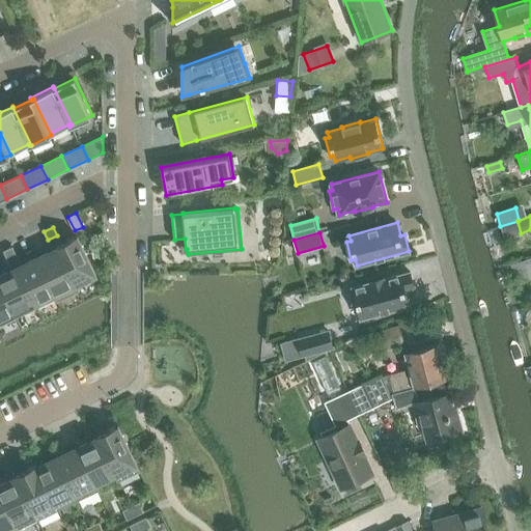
[(53,250),(37,257),(55,294),(58,301),(78,291),(75,284),(57,248),(56,245),(60,243),(57,235),(48,240),(53,250)]
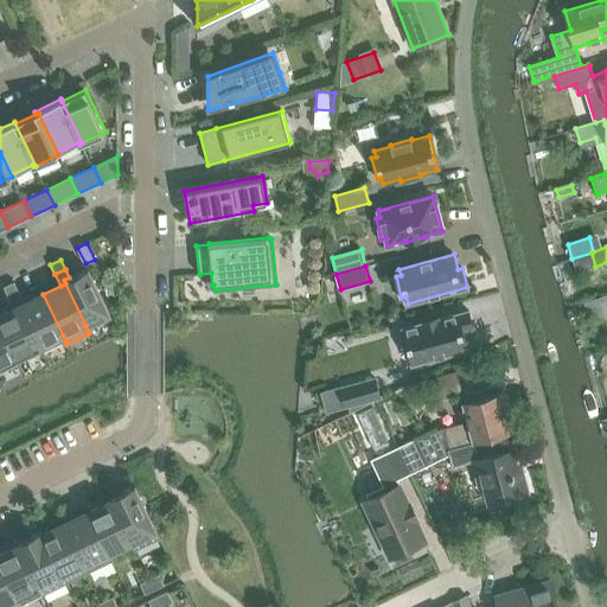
[(89,269),(70,279),(69,278),(64,280),(65,283),(85,325),(89,333),(91,332),(88,325),(110,313),(90,272),(89,269)]
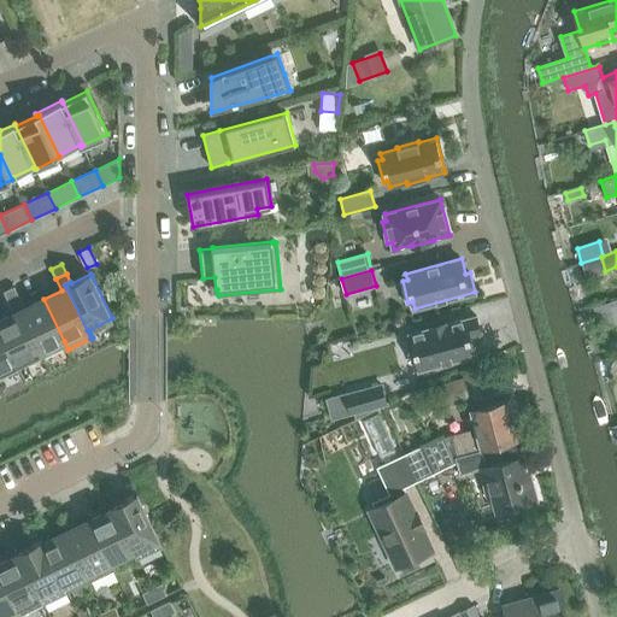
[(15,287),(5,292),(10,303),(19,298),(15,287)]
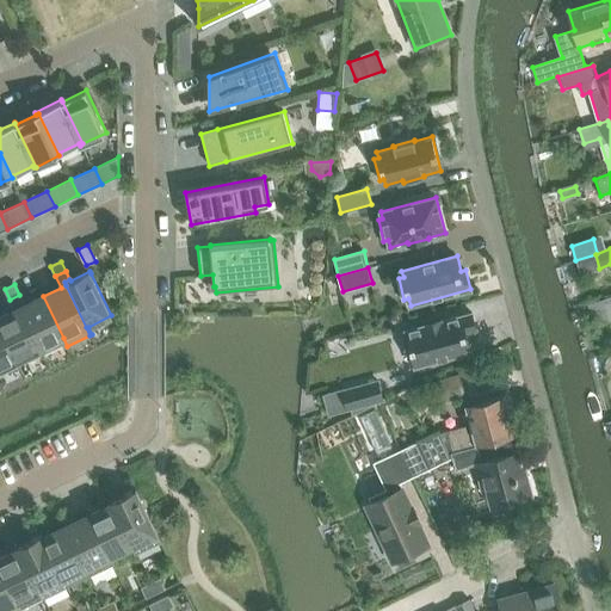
[(14,310),(0,316),(0,326),(17,360),(39,350),(19,308),(25,306),(19,295),(10,300),(14,310)]
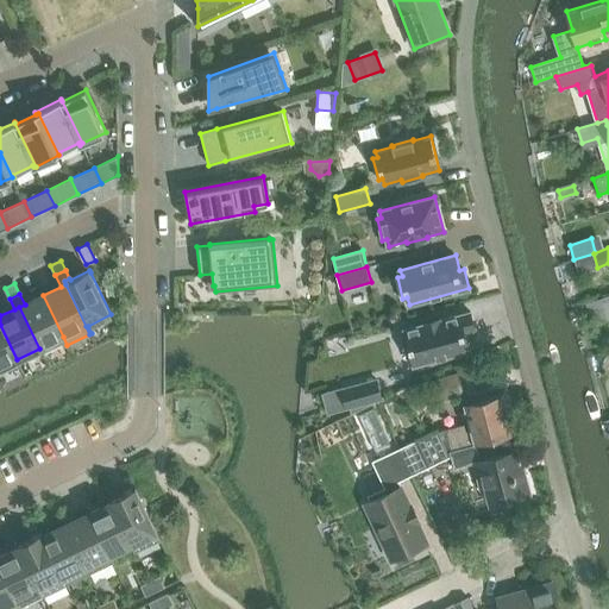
[(608,294),(585,302),(590,316),(608,309),(608,294)]
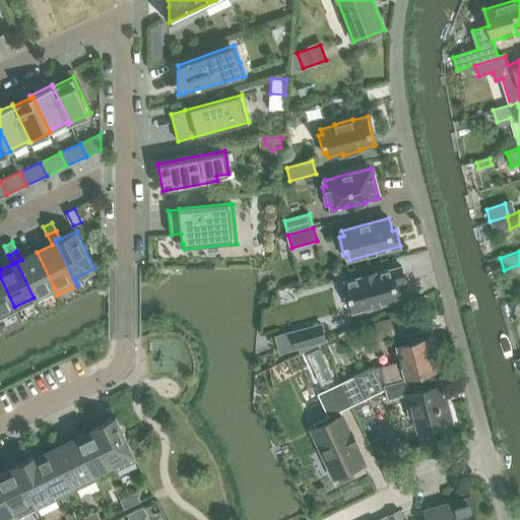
[(21,260),(16,262),(34,298),(53,288),(56,296),(57,295),(54,287),(37,252),(21,260)]
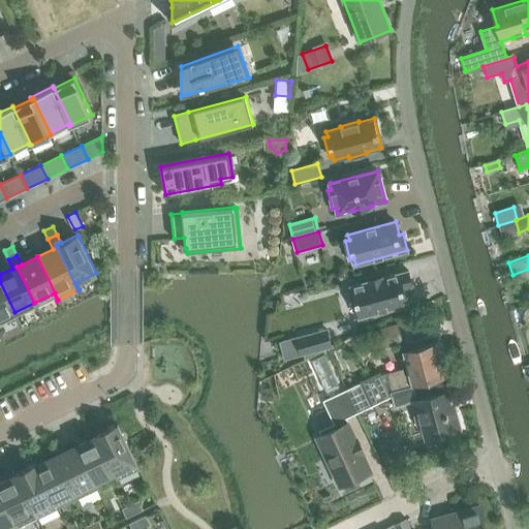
[(408,271),(384,277),(384,276),(379,277),(371,279),(366,280),(367,282),(351,286),(353,291),(349,292),(354,311),(359,310),(360,316),(408,304),(403,287),(412,285),(408,271)]
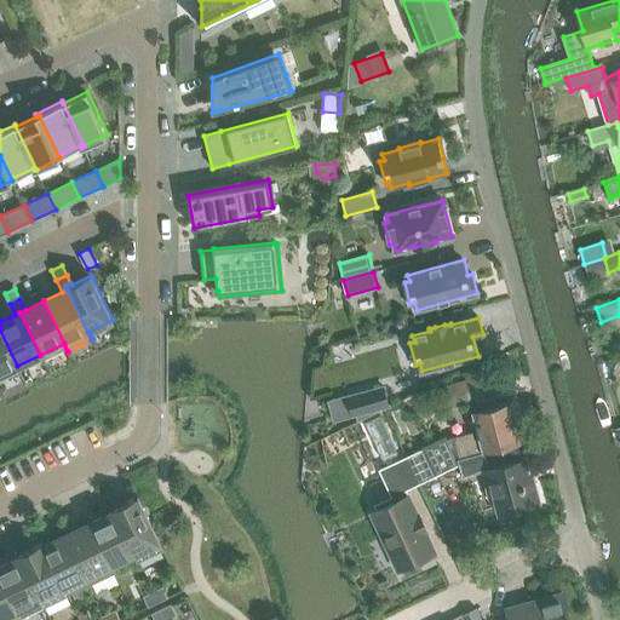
[(0,331),(0,373),(17,366),(0,331)]
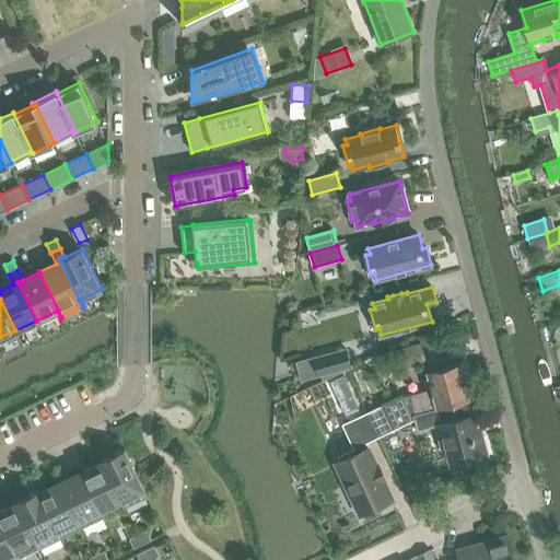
[(421,345),(397,351),(403,369),(426,361),(421,345)]
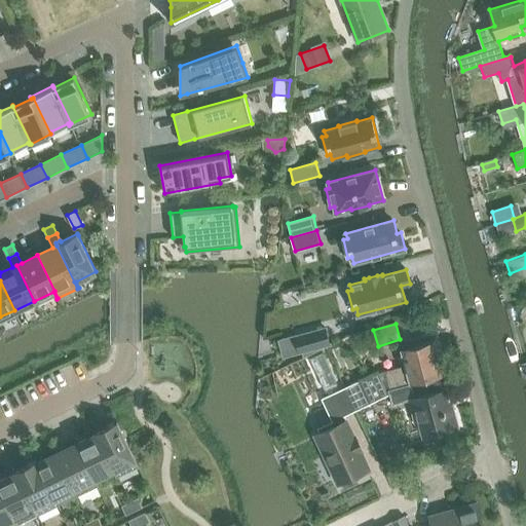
[(325,328),(299,335),(303,350),(330,344),(325,328)]
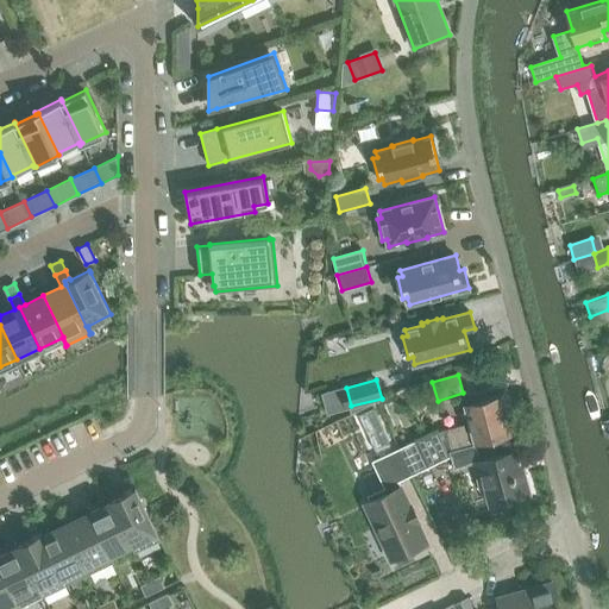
[(503,394),(464,405),(471,431),(466,432),(464,425),(446,429),(452,449),(514,433),(503,394)]
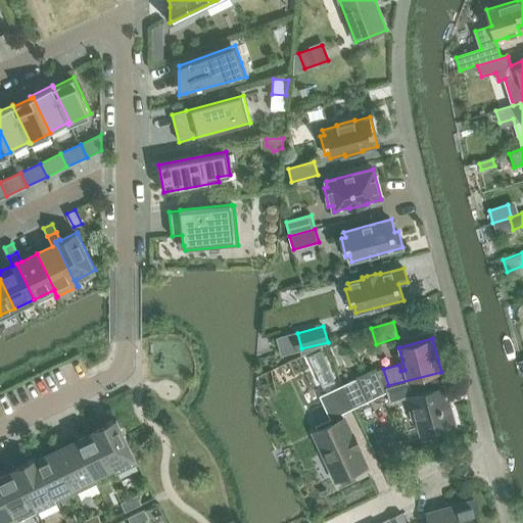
[(387,392),(375,369),(358,378),(368,401),(387,392)]
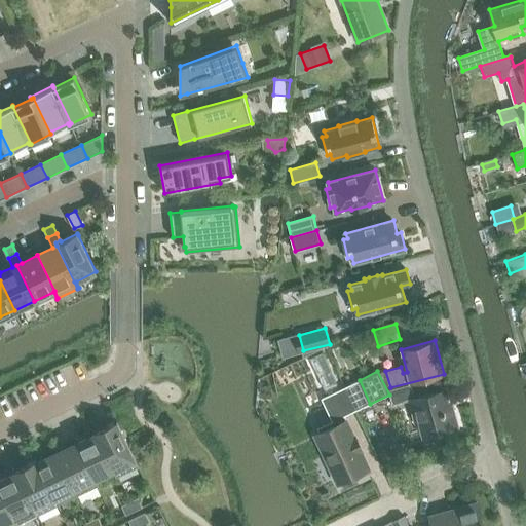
[(444,374),(390,387),(390,389),(388,389),(392,405),(410,400),(414,414),(417,413),(424,436),(457,427),(453,409),(449,410),(444,390),(443,390),(440,377),(444,375),(444,374)]
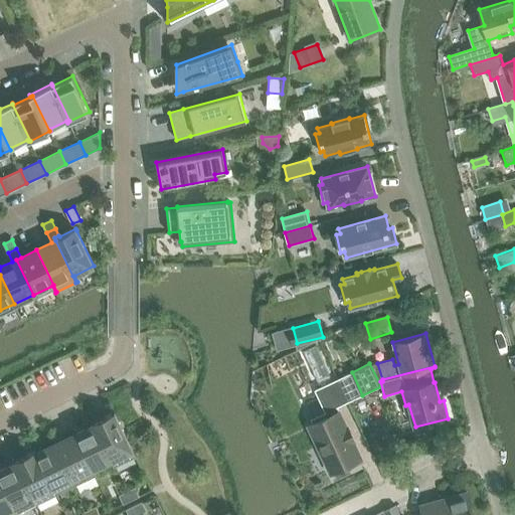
[(352,372),(315,390),(327,416),(309,425),(331,473),(334,472),(336,475),(340,476),(347,473),(349,469),(347,466),(361,459),(353,443),(354,442),(348,427),(346,427),(339,411),(337,407),(362,395),(352,372)]
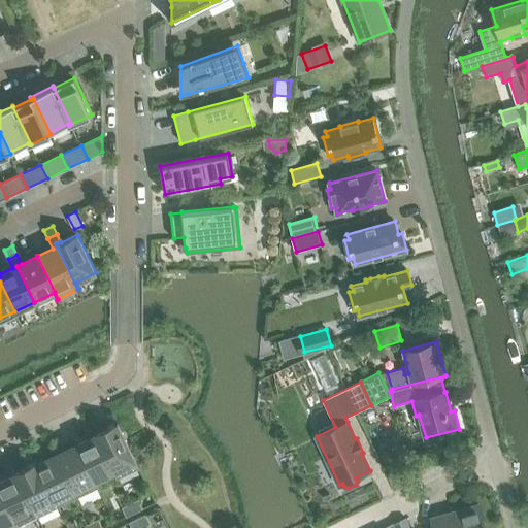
[(127,442),(118,423),(97,433),(98,435),(106,453),(116,471),(119,479),(139,468),(136,461),(127,442)]
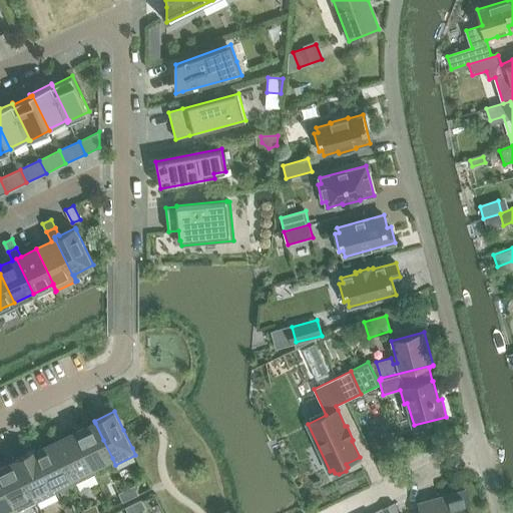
[(95,423),(94,421),(93,421),(94,423),(75,432),(92,467),(95,474),(96,473),(93,467),(110,459),(113,465),(115,465),(112,458),(103,440),(95,423)]
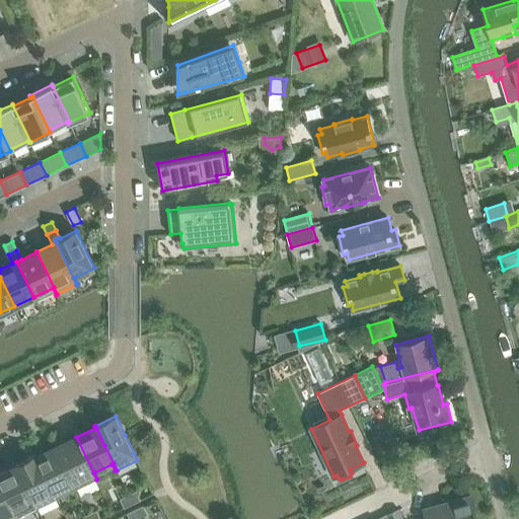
[(93,472),(76,437),(57,447),(74,483),(77,489),(96,479),(93,472)]
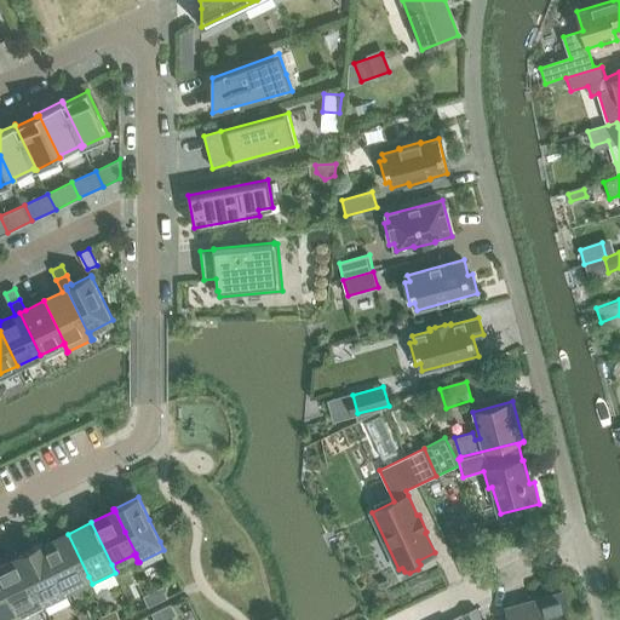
[(89,577),(68,534),(45,545),(44,541),(42,543),(44,545),(53,566),(64,587),(68,596),(92,584),(89,577)]
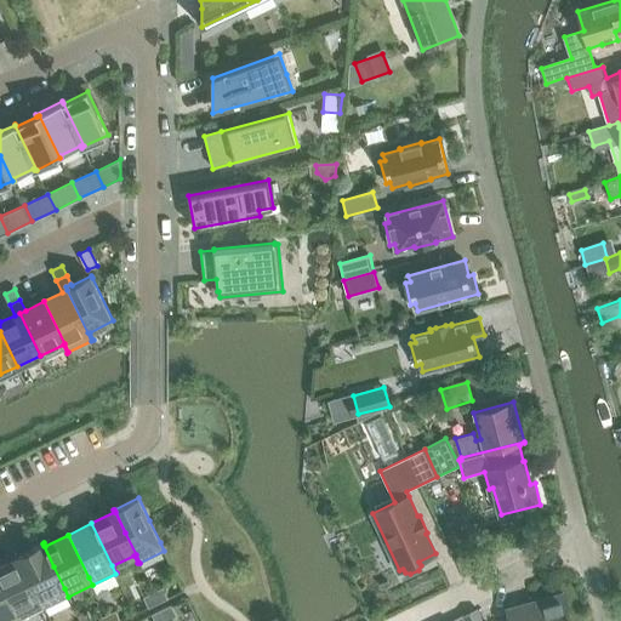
[(44,546),(43,543),(20,554),(21,557),(30,577),(41,600),(45,608),(68,597),(64,588),(53,567),(44,546)]
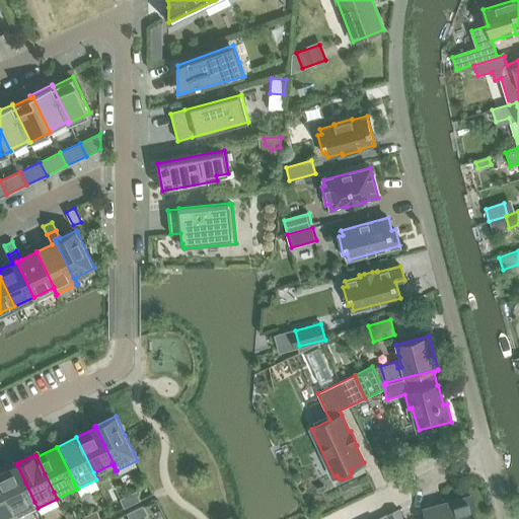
[(17,465),(16,463),(15,464),(16,466),(0,473),(0,480),(14,511),(17,517),(38,508),(34,502),(25,483),(17,465)]
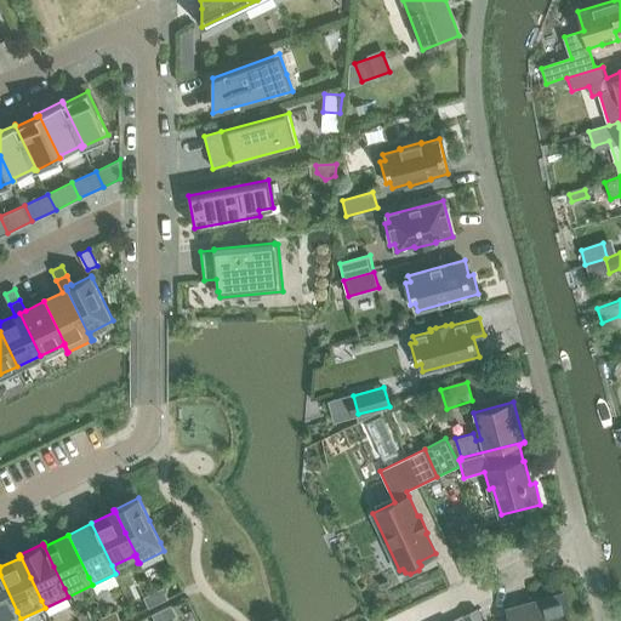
[(17,611),(0,575),(0,620),(16,620),(21,619),(17,611)]
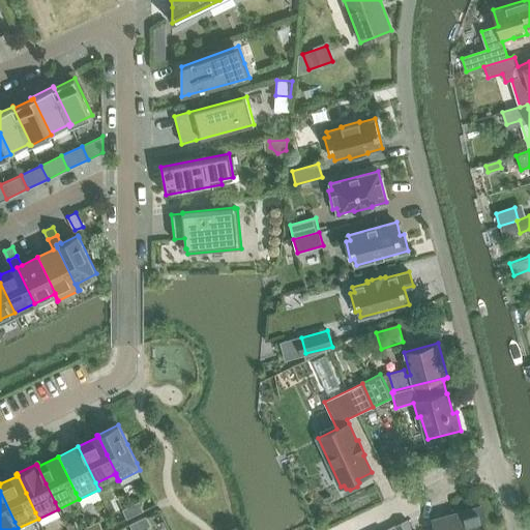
[(140,501),(131,505),(136,514),(144,510),(140,501)]
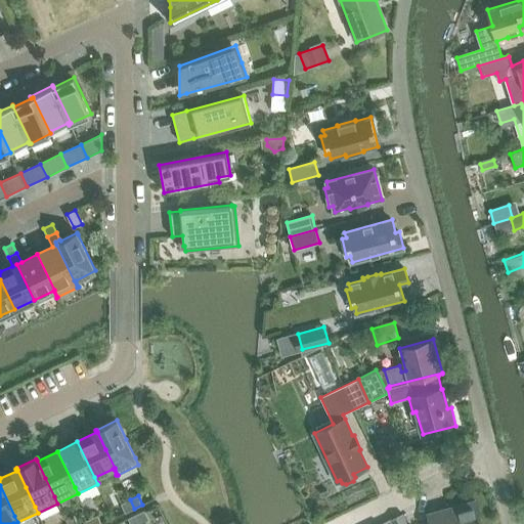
[(134,509),(130,499),(121,504),(126,513),(134,509)]
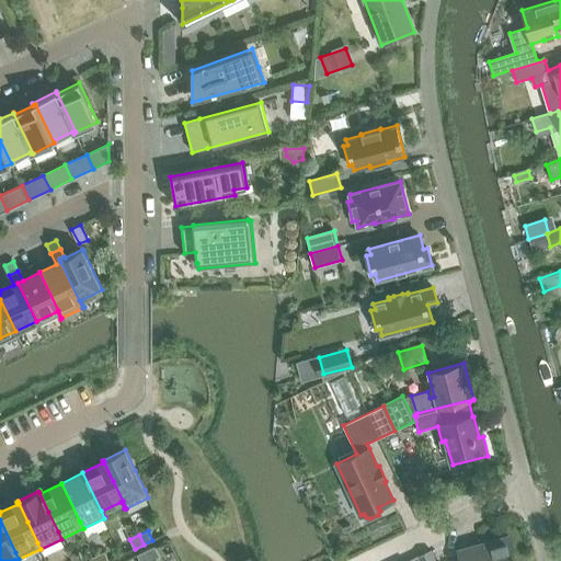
[(462,560),(516,560),(512,542),(511,536),(491,541),(492,547),(461,556),(462,560)]
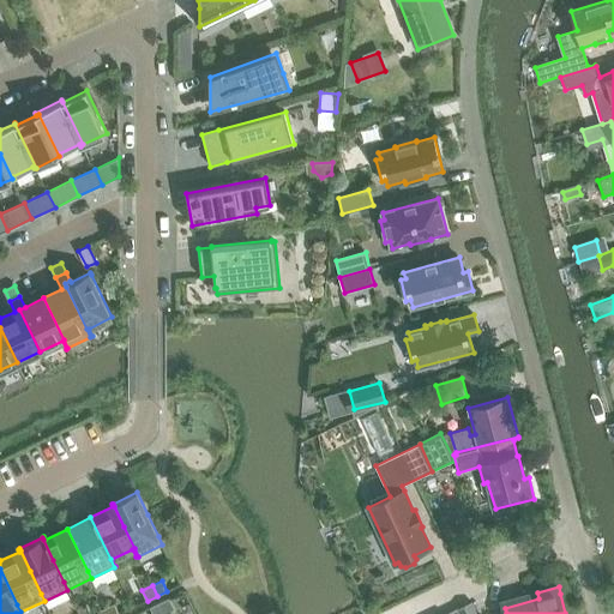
[(175,608),(169,597),(160,602),(166,613),(175,608)]
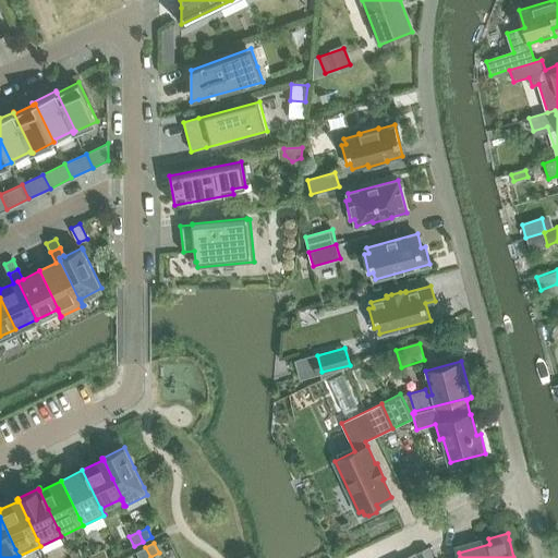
[(147,557),(150,557),(145,547),(136,552),(140,557),(147,557)]
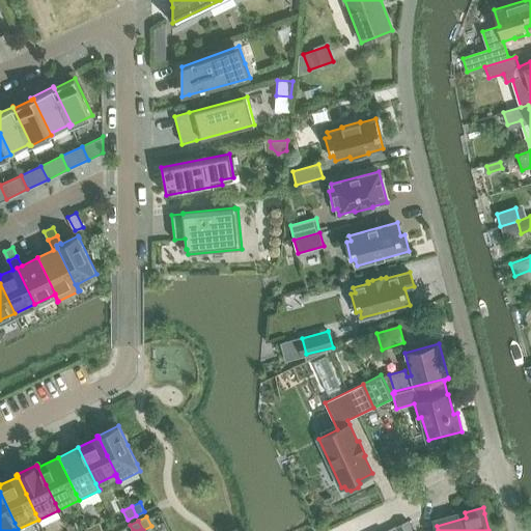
[(414,530),(409,521),(396,527),(388,530),(414,530)]
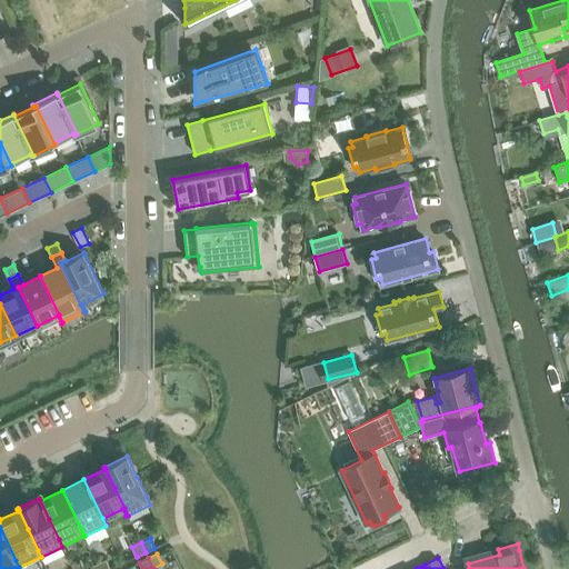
[(110,568),(107,559),(98,563),(100,568),(110,568)]
